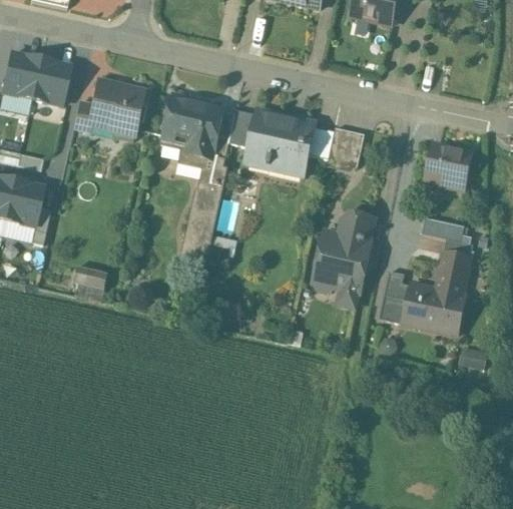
[(66,9),(68,0),(31,0),(31,1),(66,9)]
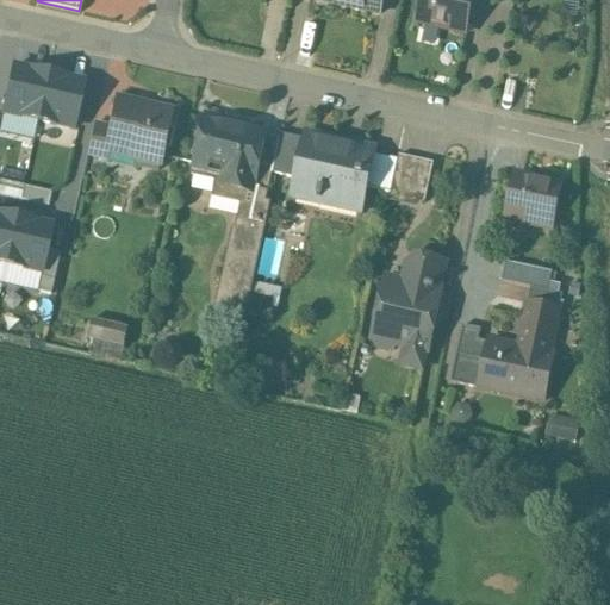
[(330,0),(335,1),(336,0),(379,11),(380,12),(381,0),(330,0)]
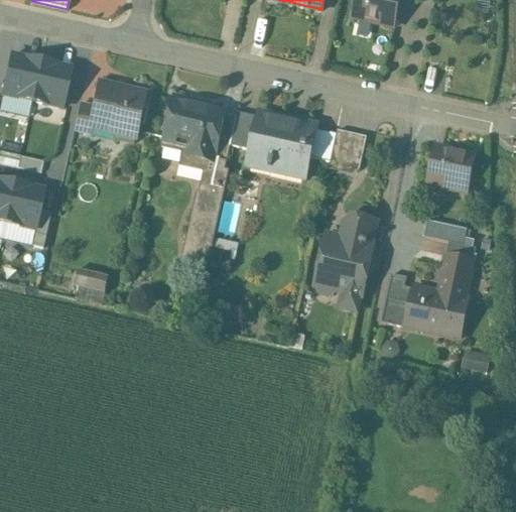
[(356,0),(353,16),(392,25),(397,0),(356,0)]
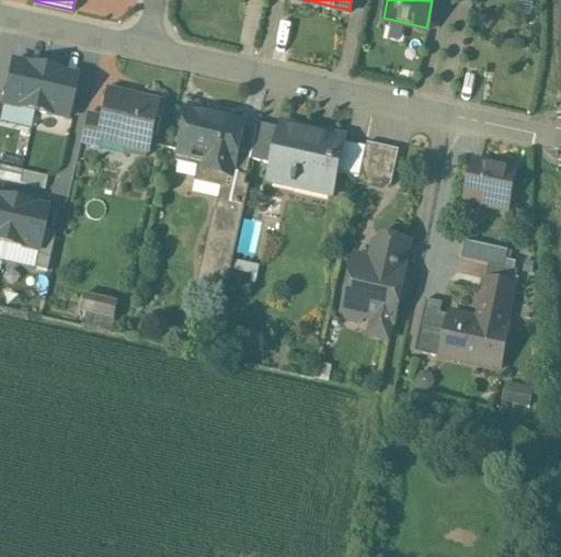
[(34,109),(44,67),(12,59),(2,102),(34,109)]
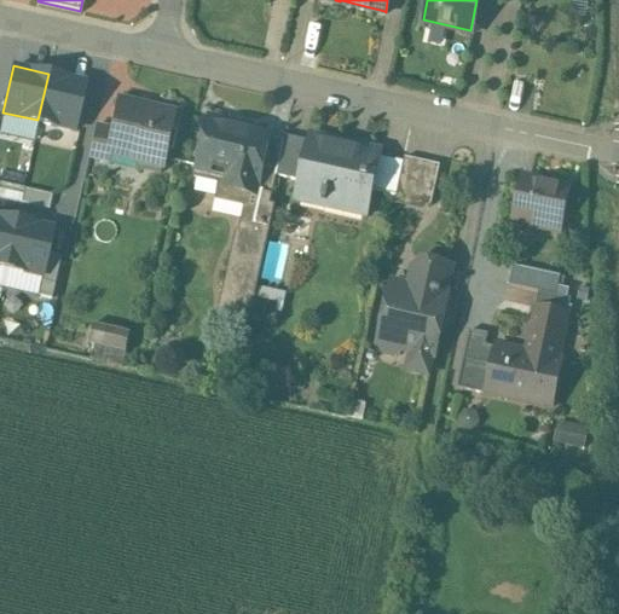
[(48,74),(38,120),(74,128),(84,81),(48,74)]
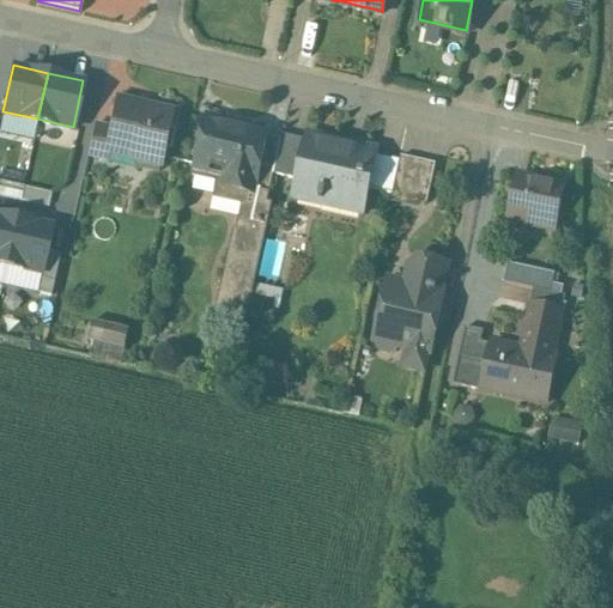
[(173,109),(117,97),(117,96),(116,96),(110,126),(93,122),(87,152),(108,157),(109,151),(162,163),(175,109),(174,109),(173,109)]
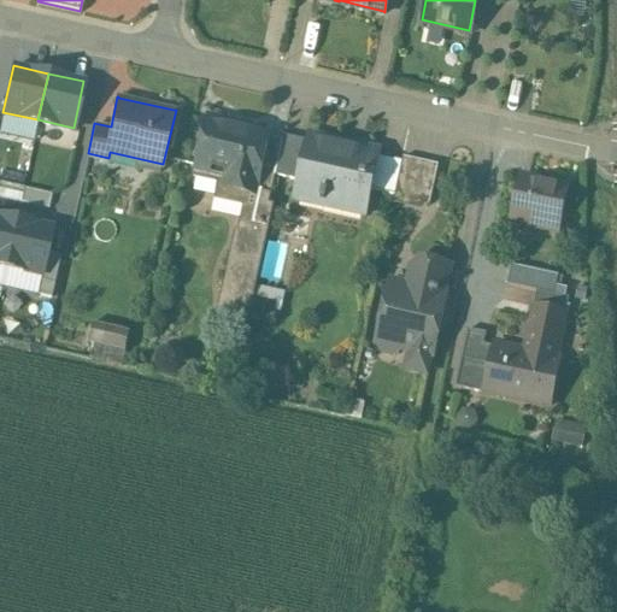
[(270,131),(207,117),(195,168),(227,175),(224,186),(256,192),(259,174),(260,174),(269,135),(270,131)]
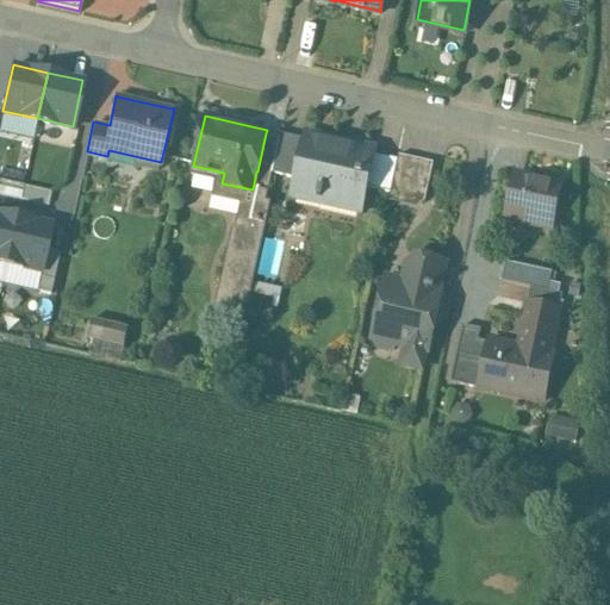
[(309,137),(281,130),(280,136),(272,169),(300,175),(309,137)]
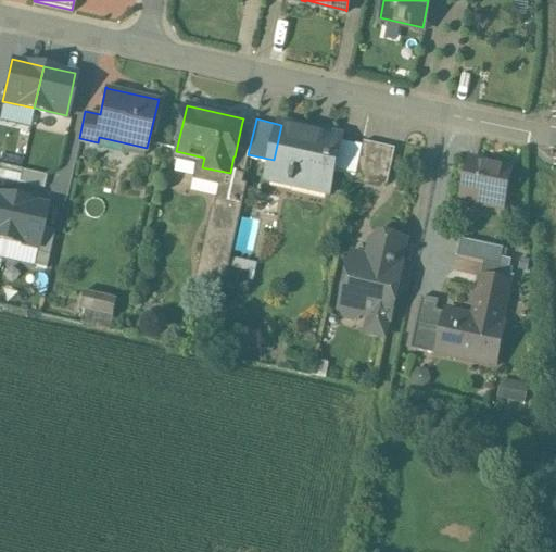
[(341,133),(282,121),(274,160),(273,166),(291,171),(290,175),(329,184),(333,167),(340,137),(341,133)]
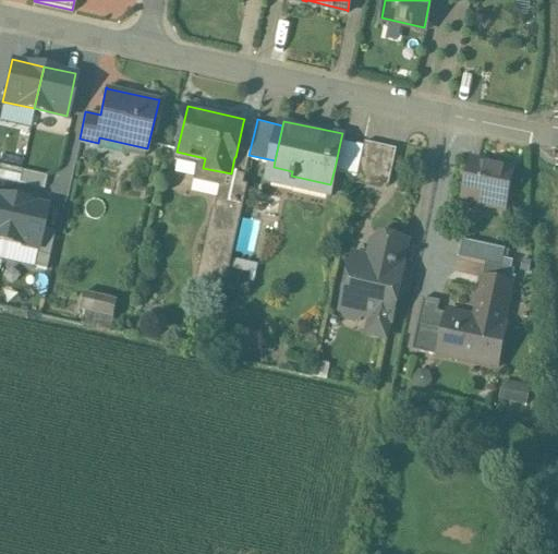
[(243,122),(235,157),(234,157),(231,173),(244,177),(249,155),(256,124),(243,122)]
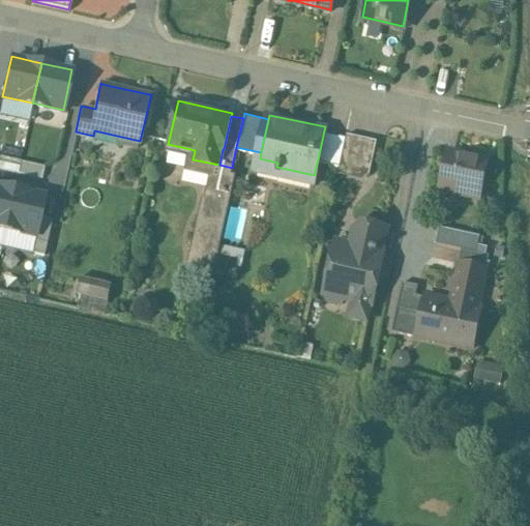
[(345,136),(324,130),(318,159),(339,164),(345,136)]
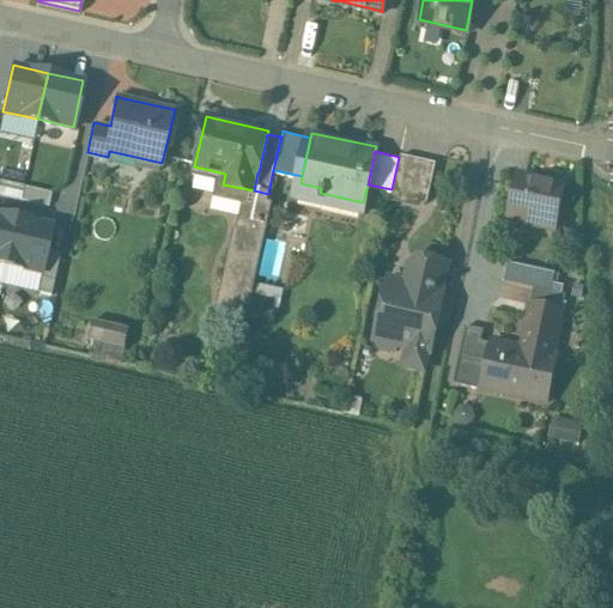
[(436,160),(400,152),(392,189),(392,192),(426,200),(436,160)]
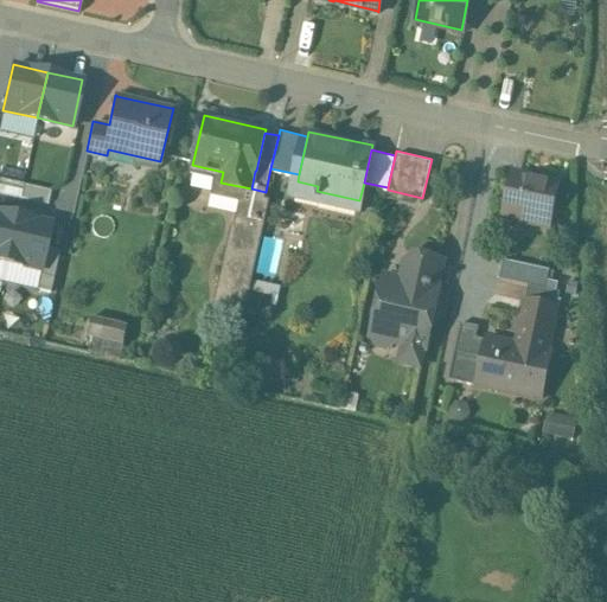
[(558,181),(511,171),(504,207),(519,211),(518,218),(550,225),(558,181)]
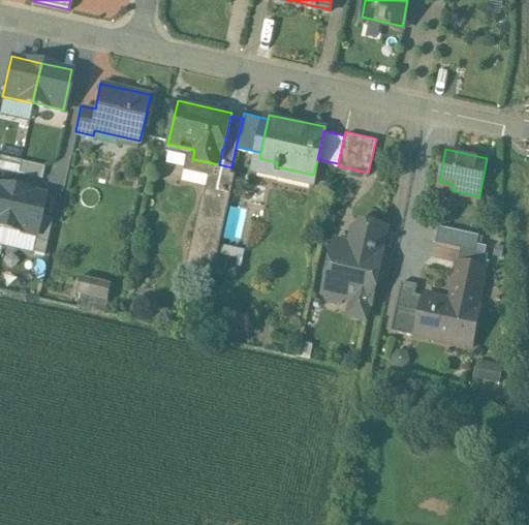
[(0,166),(18,171),(21,159),(0,154),(0,166)]
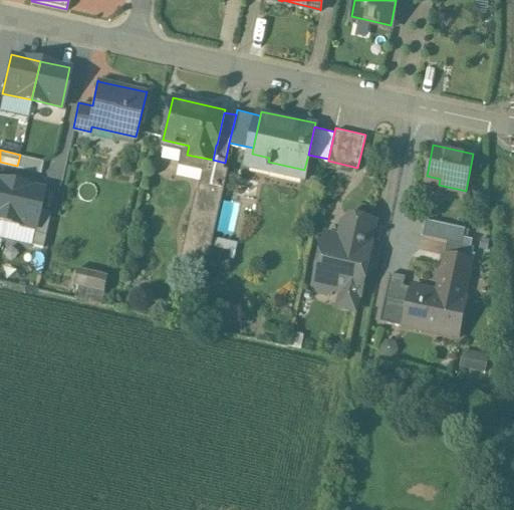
[(40,171),(43,160),(20,155),(17,166),(40,171)]
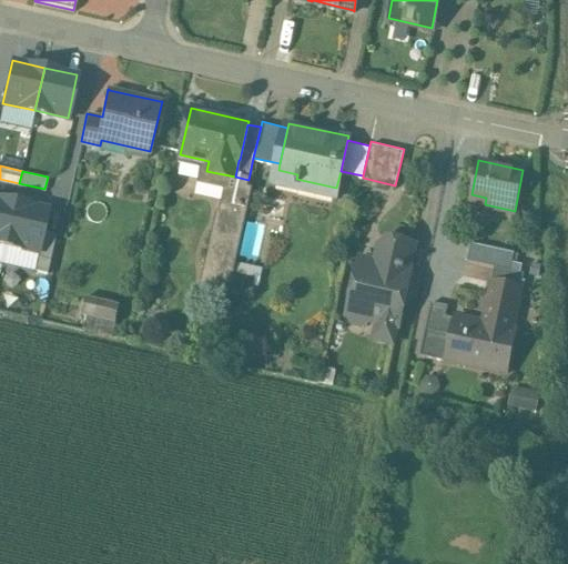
[(235,177),(206,171),(204,181),(231,187),(227,200),(229,200),(225,213),(245,218),(252,185),(247,184),(249,180),(235,177)]
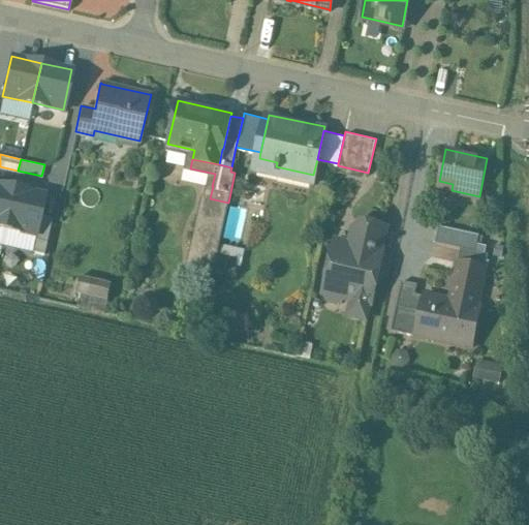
[(0,226),(5,228),(14,187),(0,184),(0,226)]
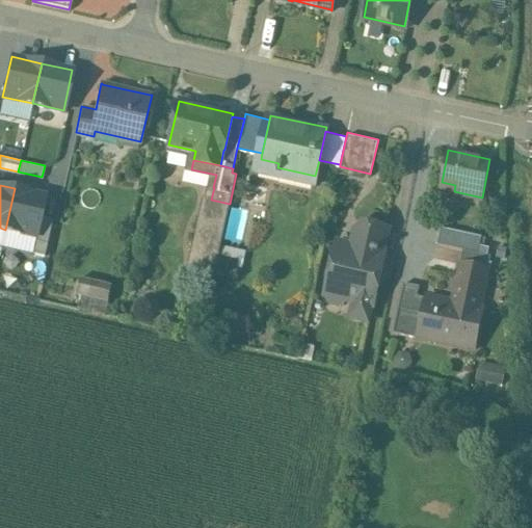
[(45,195),(15,188),(5,230),(35,236),(40,215),(45,195)]
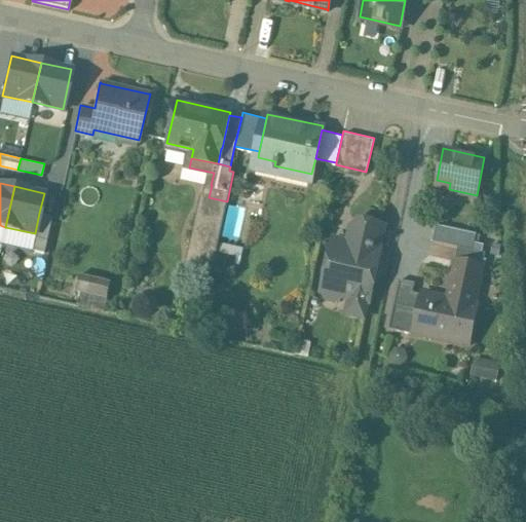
[(209,197),(202,196),(191,244),(187,262),(212,268),(227,201),(209,197)]
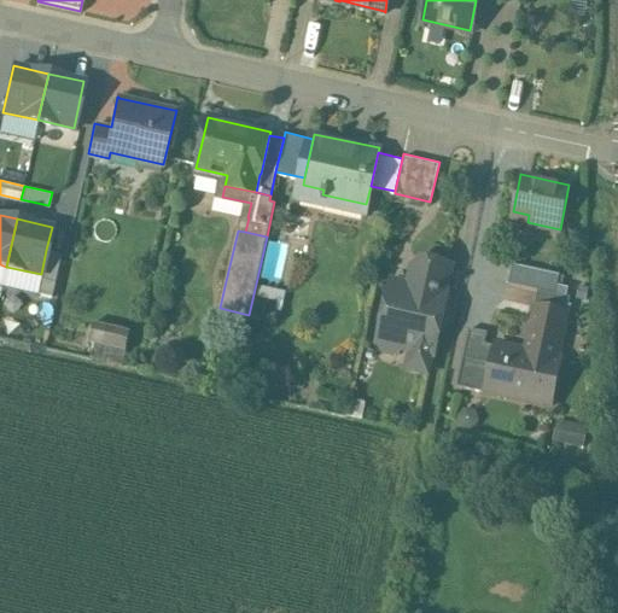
[(60,254),(46,250),(41,274),(38,293),(51,296),(60,254)]
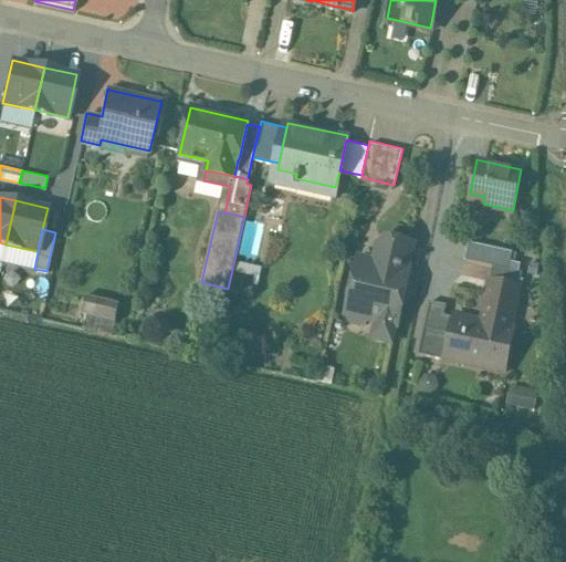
[(375,258),(375,260),(357,257),(345,311),(350,320),(359,321),(367,316),(396,323),(408,268),(406,268),(411,241),(404,240),(400,233),(394,231),(387,236),(383,256),(380,255),(375,258)]
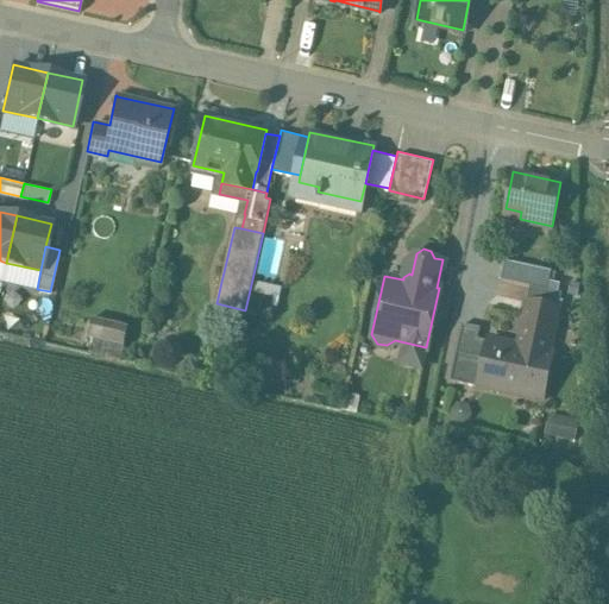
[(551,269),(504,258),(500,278),(529,285),(546,289),(548,280),(551,269)]
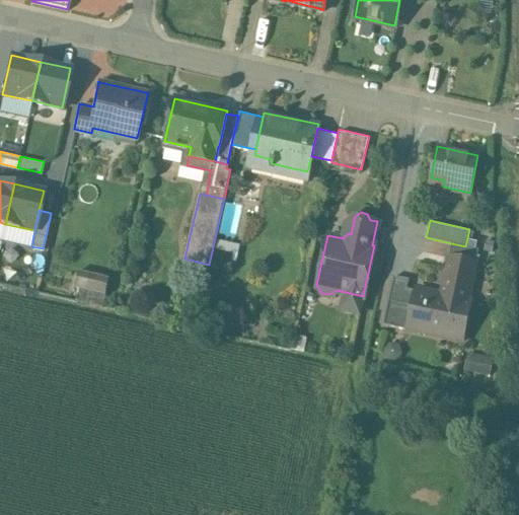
[(476,240),(467,238),(465,246),(475,248),(475,247),(476,240)]
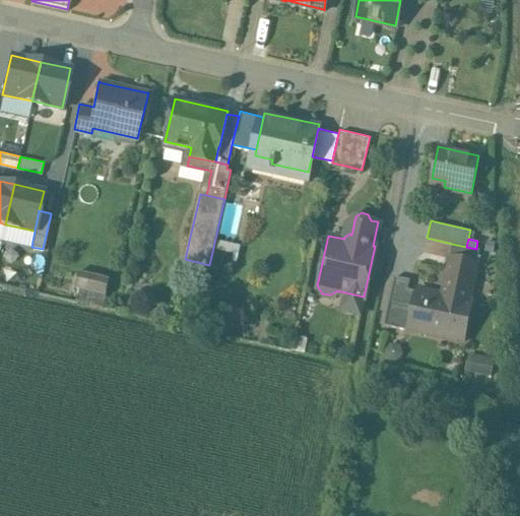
[(466,247),(452,244),(450,256),(476,261),(479,249),(476,248),(476,249),(466,247)]
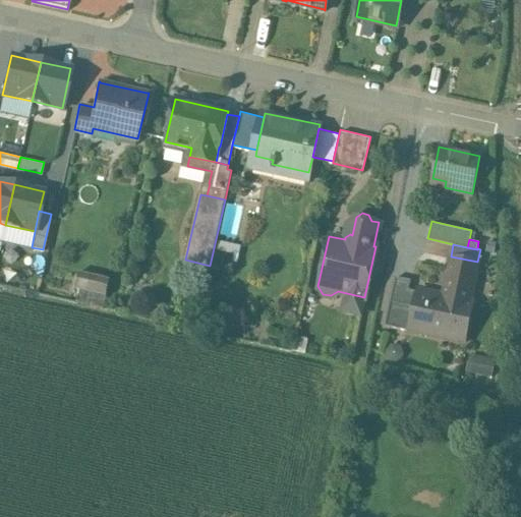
[(443,295),(418,290),(416,289),(416,290),(408,288),(410,279),(395,276),(385,325),(464,341),(472,300),(470,299),(477,262),(451,256),(448,272),(443,275),(441,283),(444,287),(443,295)]
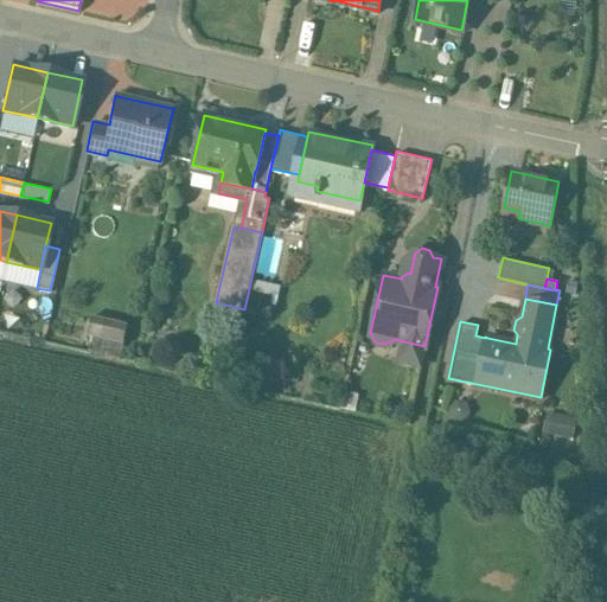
[(126,328),(88,320),(89,316),(88,316),(83,335),(84,335),(85,334),(122,343),(123,344),(127,325),(126,325),(126,328)]
